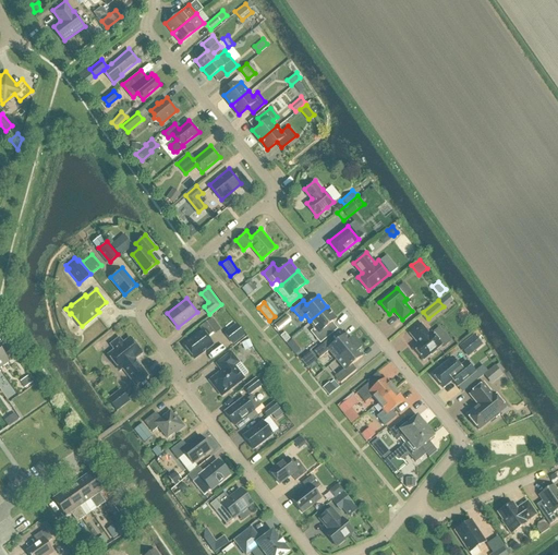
[(327,306),(310,321),(314,326),(310,329),(318,340),(329,332),(325,327),(336,317),(327,306)]
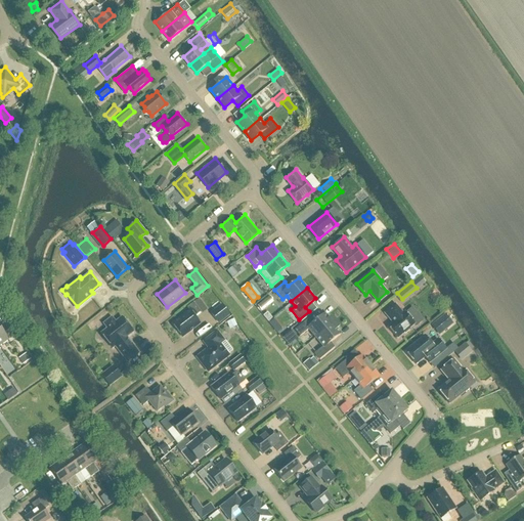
[(189,309),(173,322),(182,335),(200,321),(194,315),(201,310),(193,300),(187,305),(189,309)]
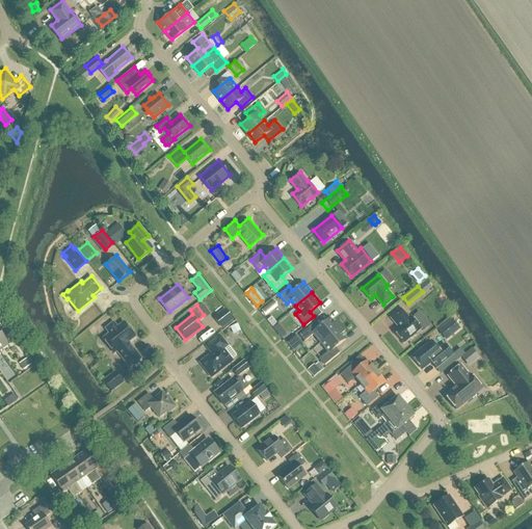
[(225,307),(214,316),(222,326),(234,317),(225,307)]
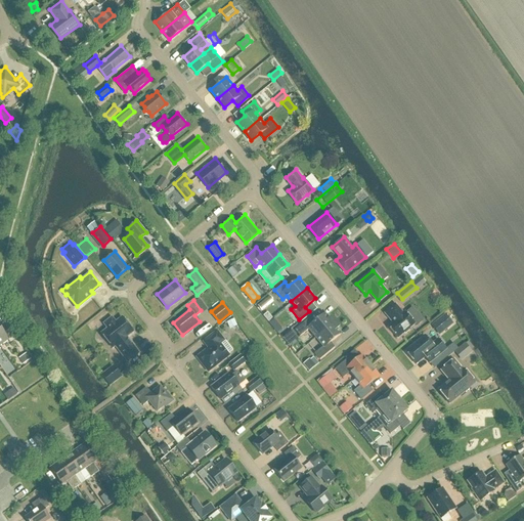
[(403,312),(395,302),(385,311),(392,321),(388,324),(397,337),(415,322),(404,310),(403,312)]
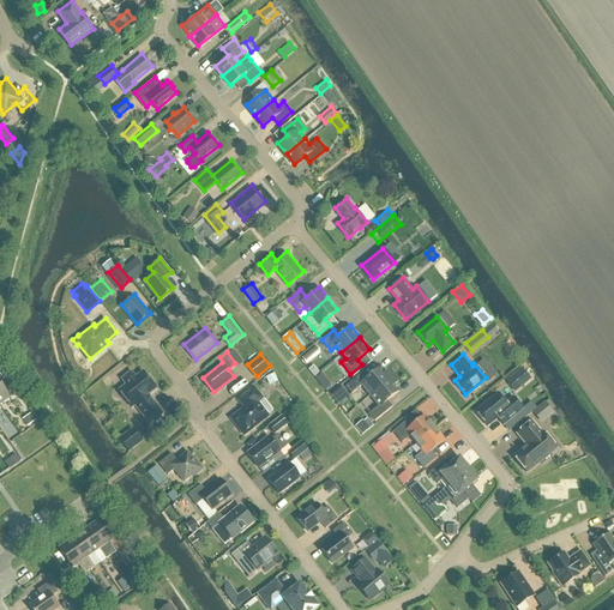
[(113,378),(128,366),(125,361),(109,373),(109,372),(103,376),(108,382),(113,379),(113,378)]
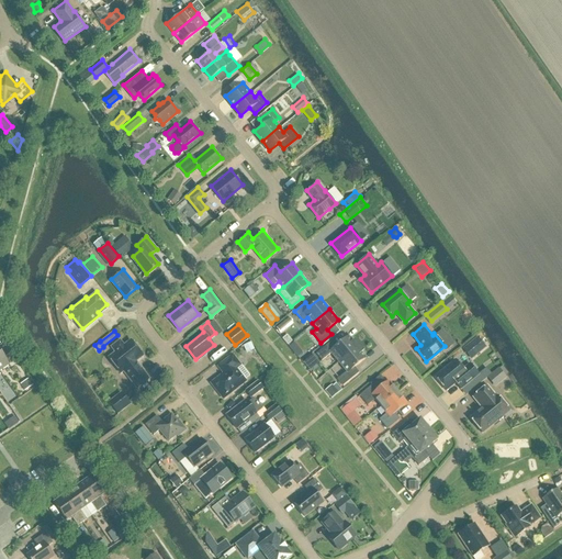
[(330,351),(338,361),(359,344),(355,338),(352,341),(348,335),(336,345),(333,339),(316,353),(322,359),(330,351)]
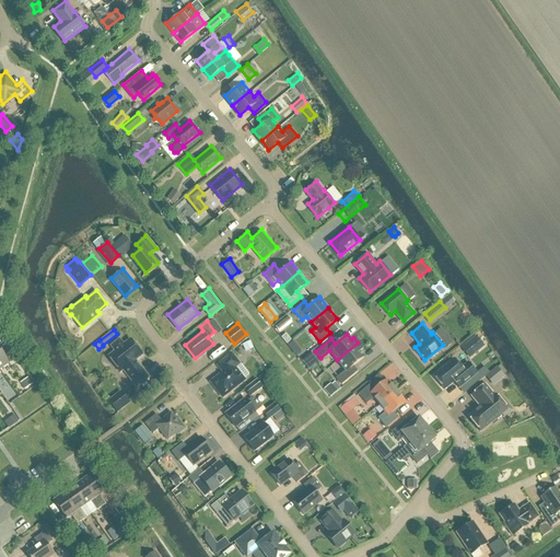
[(485,345),(475,335),(464,345),(474,355),(485,345)]
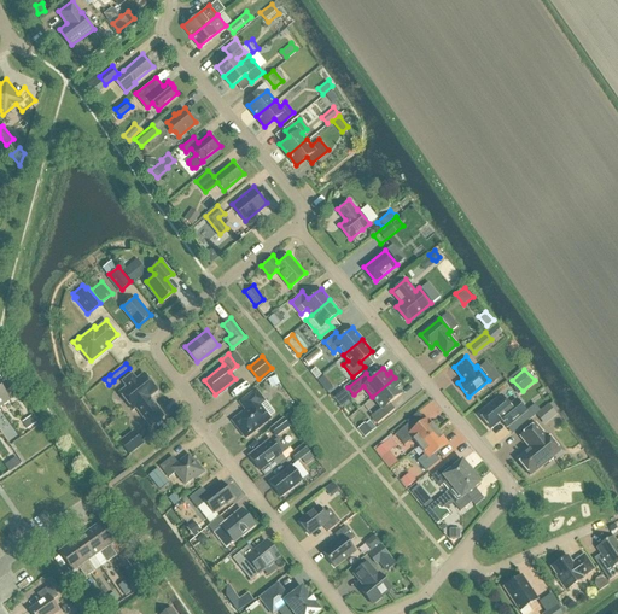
[(133,408),(135,405),(151,425),(164,414),(150,395),(157,389),(144,372),(136,378),(132,372),(122,379),(127,385),(120,391),(133,408)]
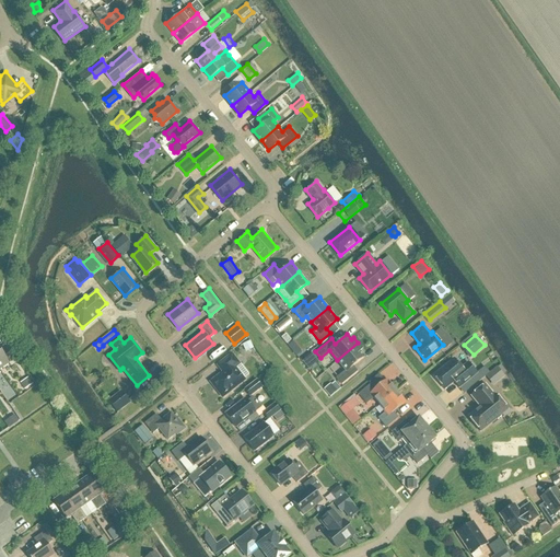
[(253,346),(249,338),(242,341),(245,349),(253,346)]
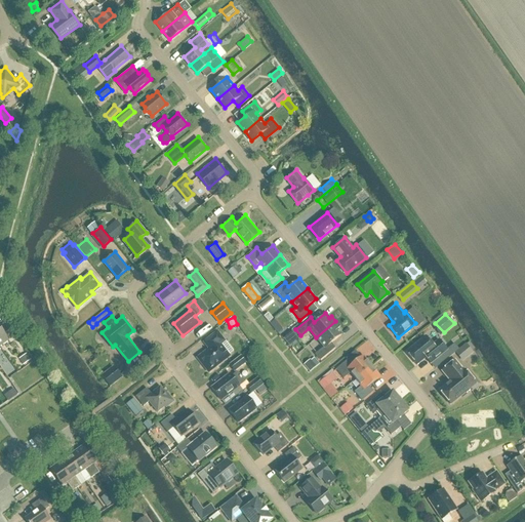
[(270,322),(278,332),(283,327),(276,317),(270,322)]
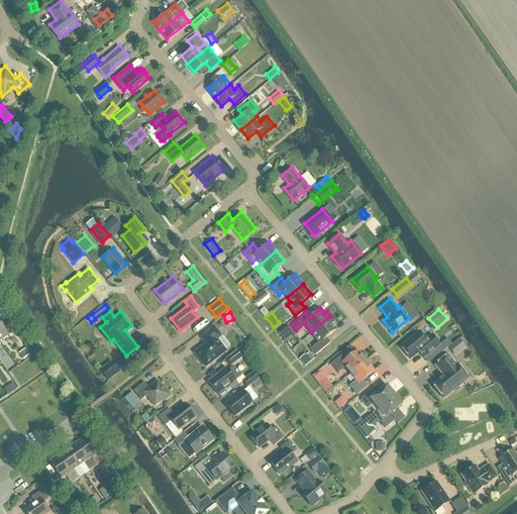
[(330,316),(311,332),(318,340),(310,347),(315,353),(330,341),(326,336),(336,328),(332,323),(334,321),(330,316)]
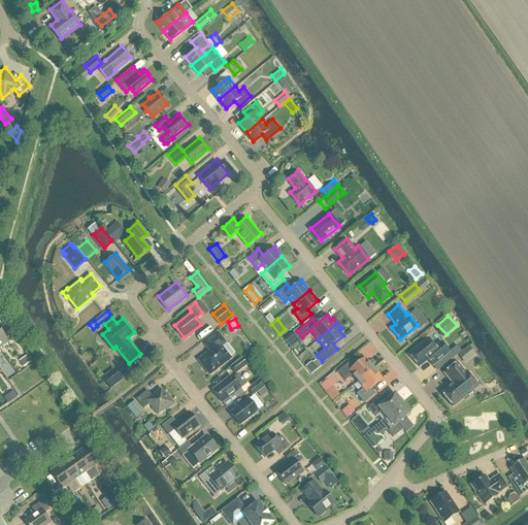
[(1,327),(9,339),(13,336),(6,324),(1,327)]
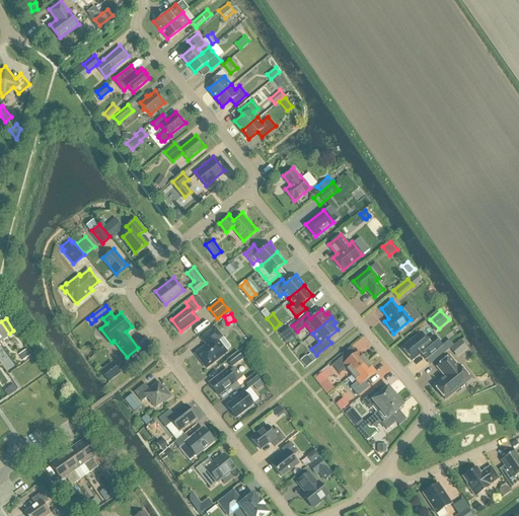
[(0,340),(8,335),(0,322),(0,340)]
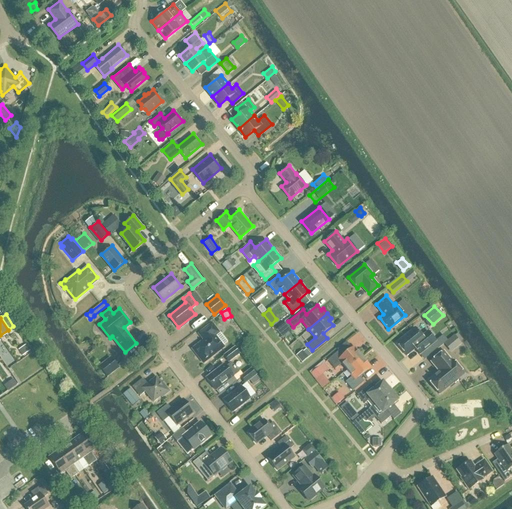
[(199,342),(192,347),(203,361),(224,345),(215,334),(219,331),(212,321),(199,332),(204,338),(203,342),(199,342)]
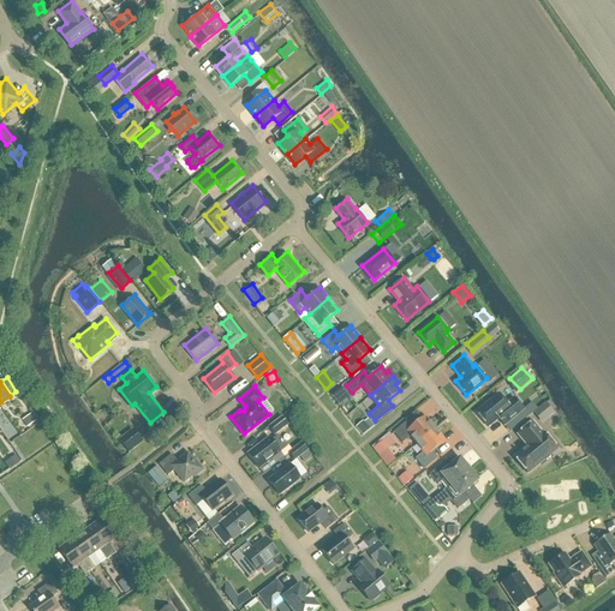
[(524,408),(514,396),(507,402),(499,391),(476,409),(488,425),(505,412),(511,419),(524,408)]
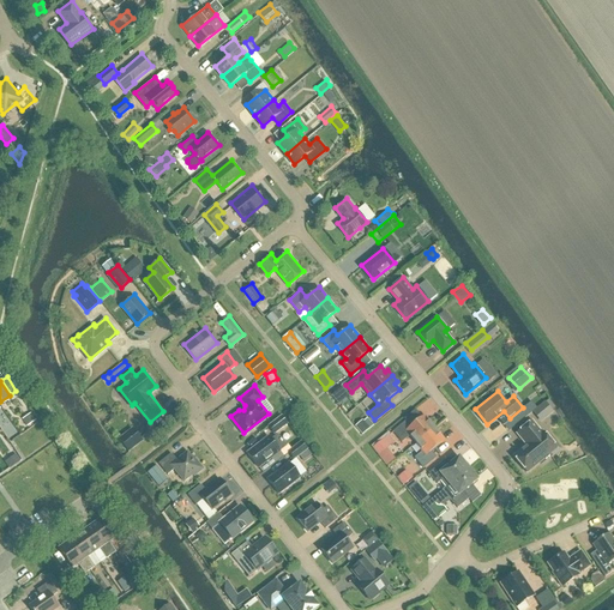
[(531,411),(534,410),(537,406),(531,400),(527,404),(531,411)]
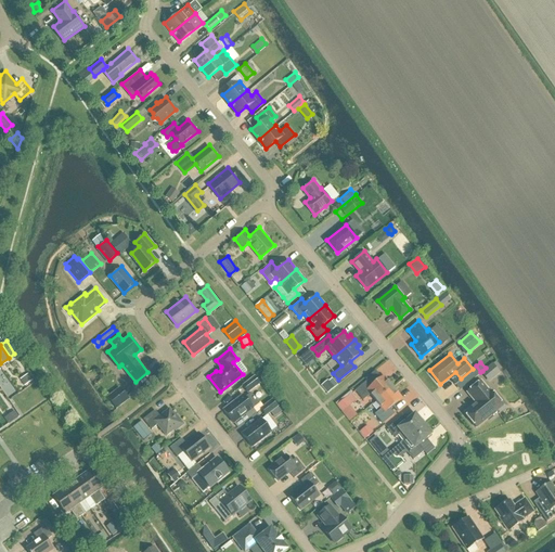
[(482,371),(490,380),(500,371),(492,362),(482,371)]
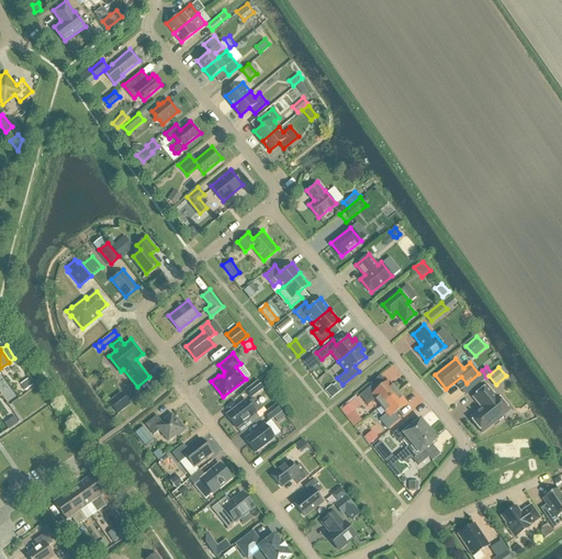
[(245,389),(250,397),(262,387),(257,380),(245,389)]
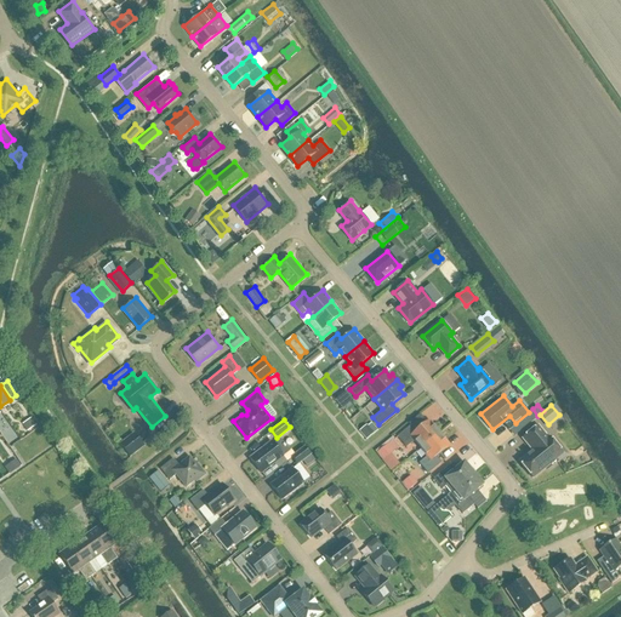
[(364,423),(368,433),(376,429),(372,420),(364,423)]
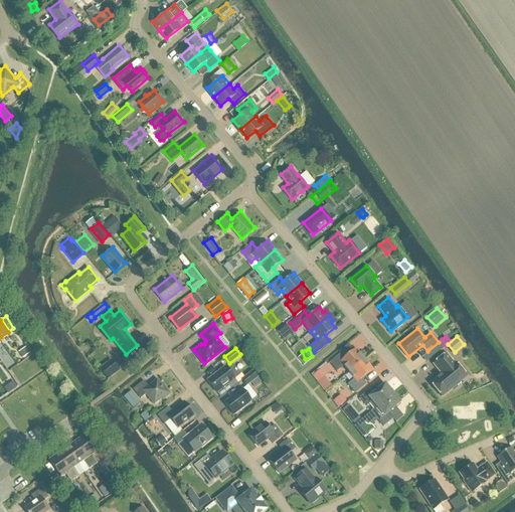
[(343,364),(349,370),(364,358),(356,348),(347,355),(344,356),(340,351),(329,360),(337,369),(343,364)]
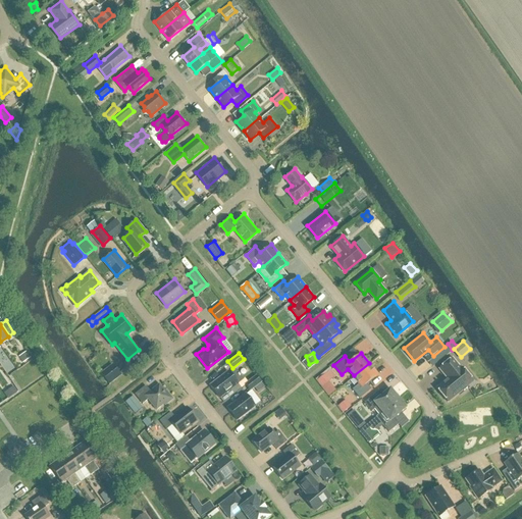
[(449,378),(436,387),(448,401),(458,392),(460,394),(468,386),(467,384),(472,379),(462,367),(460,368),(452,357),(439,367),(449,378)]
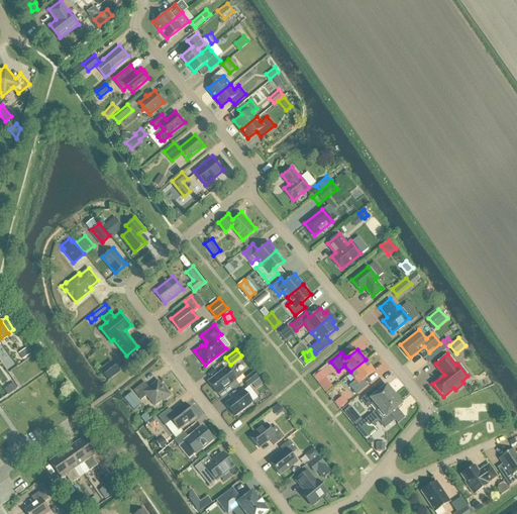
[(348,384),(356,393),(368,384),(364,379),(366,377),(374,370),(366,360),(350,372),(355,379),(348,384)]
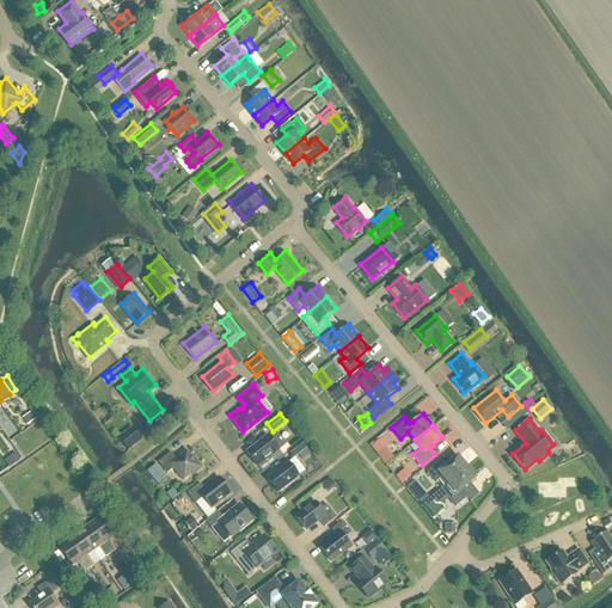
[(128,448),(141,438),(134,428),(120,438),(128,448)]
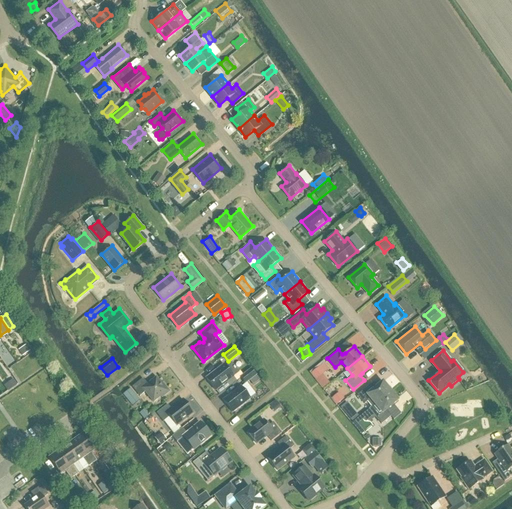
[(311,372),(315,378),(329,368),(324,361),(311,372)]
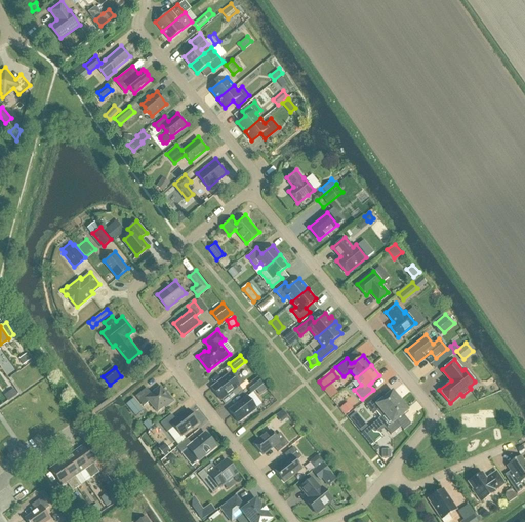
[(229,371),(211,386),(220,399),(239,385),(229,371)]
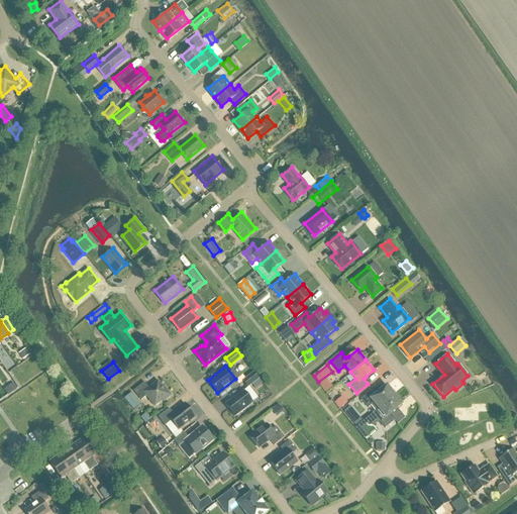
[(242,379),(247,386),(259,377),(253,371),(242,379)]
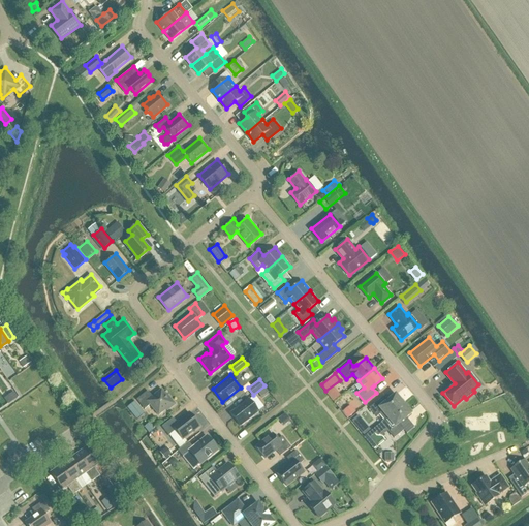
[(150,403),(158,413),(166,407),(167,409),(176,402),(168,394),(167,395),(161,388),(152,395),(148,389),(136,398),(144,407),(150,403)]
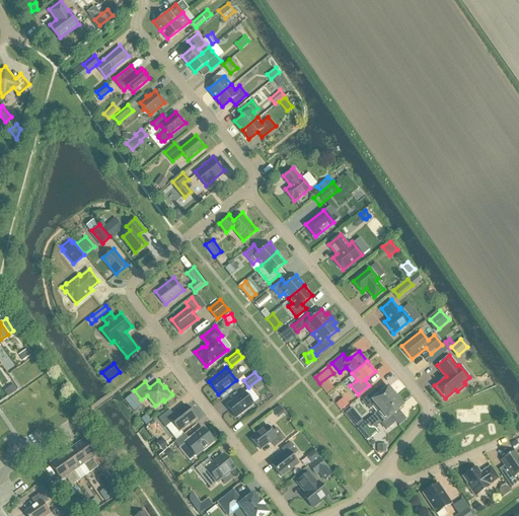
[(13,384),(5,389),(8,394),(16,388),(13,384)]
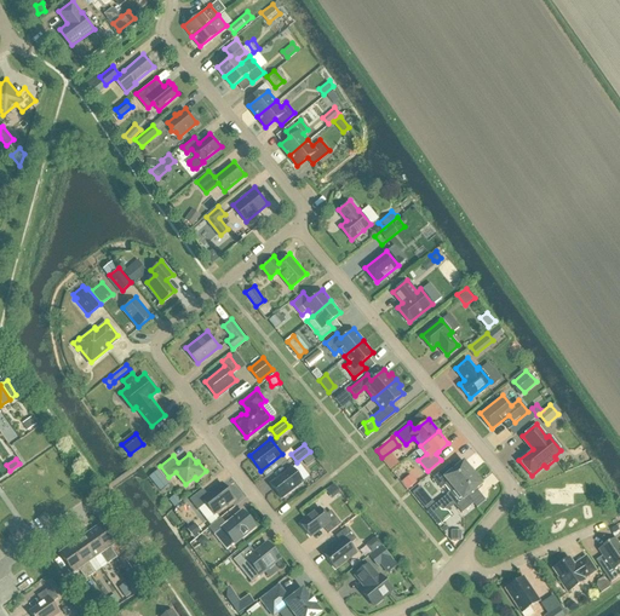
[(448,481),(453,487),(474,471),(471,466),(468,466),(463,460),(449,472),(445,466),(432,476),(441,487),(448,481)]
